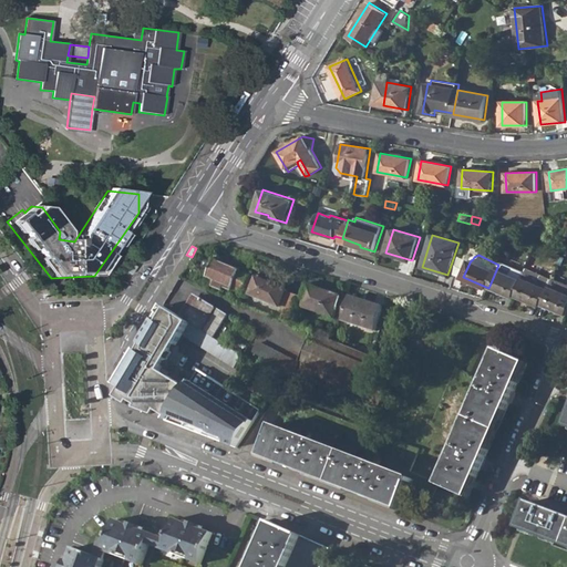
[(241,271),(241,270),(214,259),(207,277),(215,280),(213,287),(223,291),(225,288),(233,291),(234,289),(244,294),(251,275),(241,271)]
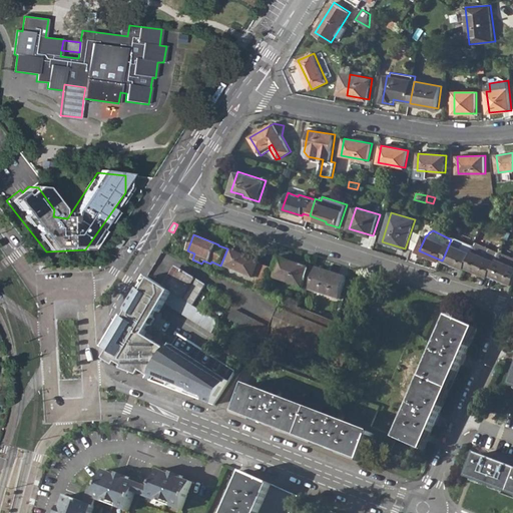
[(467,267),(476,246),(453,236),(451,239),(443,259),(466,269),(467,267)]
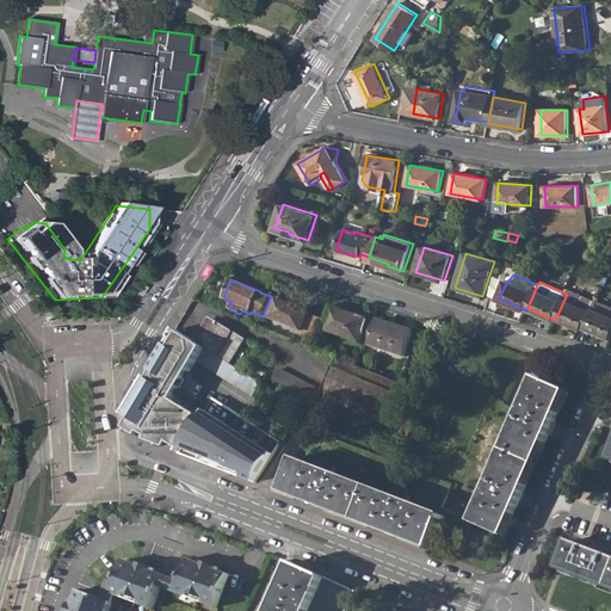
[(141,284),(135,292),(137,295),(140,296),(146,287),(141,284)]
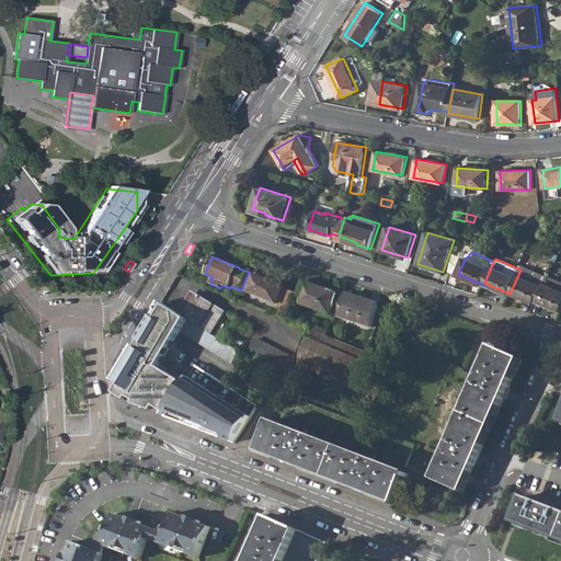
[(537,300),(547,276),(523,265),(521,270),(511,292),(536,302),(537,300)]
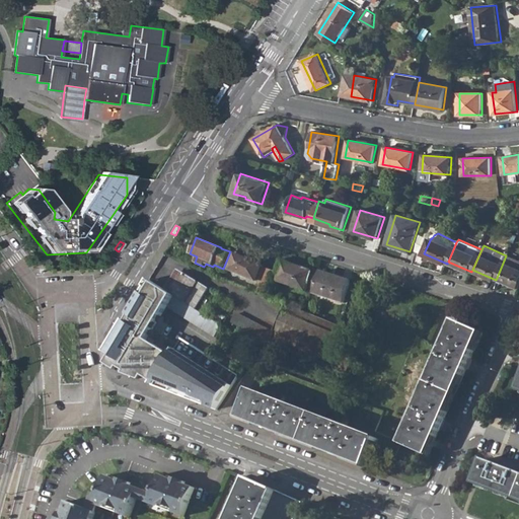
[(263,268),(264,266),(235,253),(229,270),(257,282),(257,280),(263,268)]
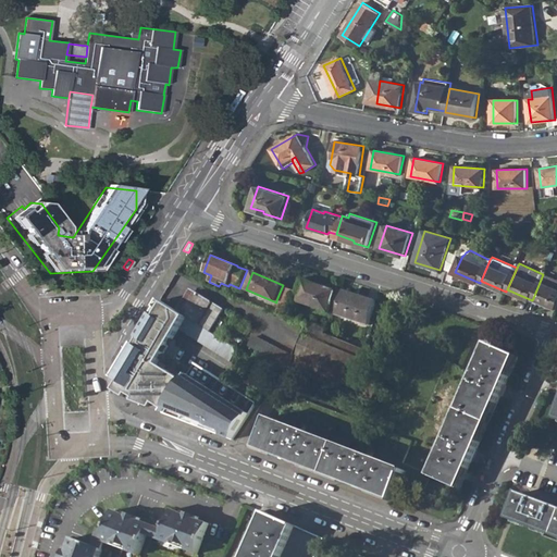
[(556,277),(544,273),(543,274),(533,298),(556,308),(556,277)]
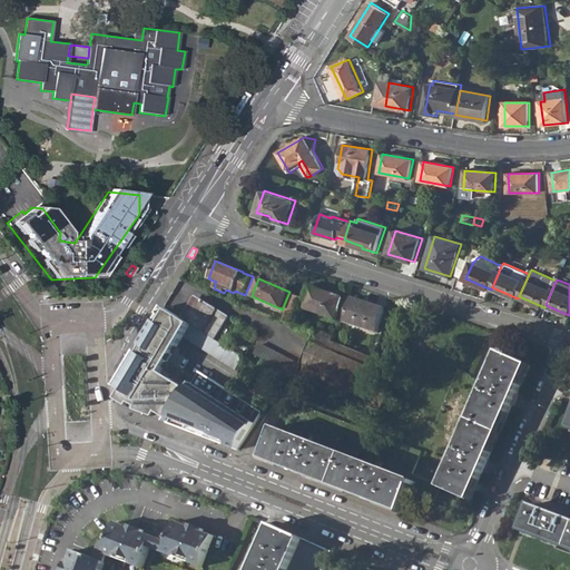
[(325,294),(326,293),(311,287),(305,308),(336,318),(343,300),(325,294)]
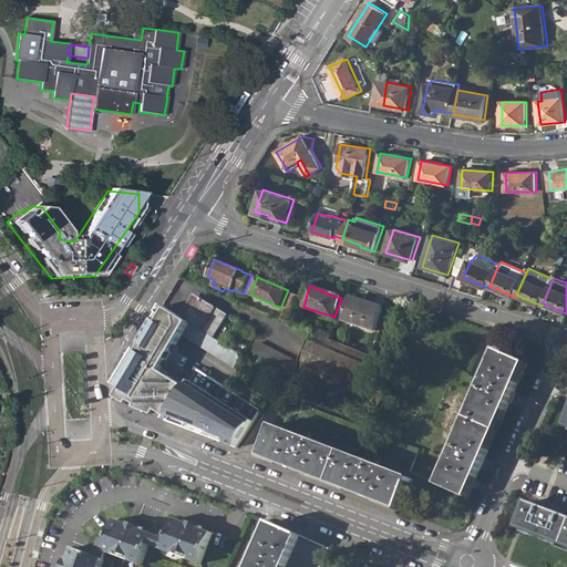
[(300,297),(287,292),(281,306),(287,307),(296,311),(300,297)]
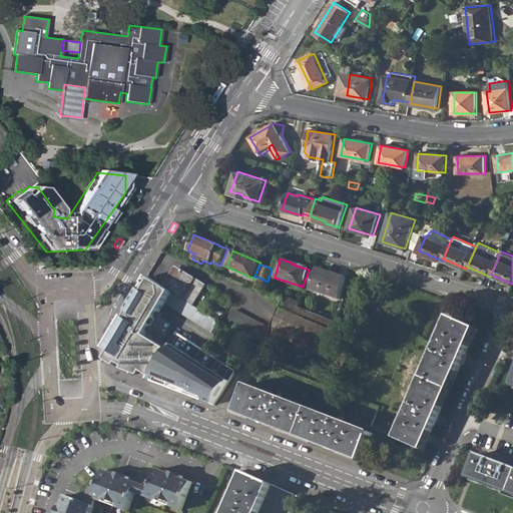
[(164,287),(167,289),(180,269),(177,266),(164,287)]
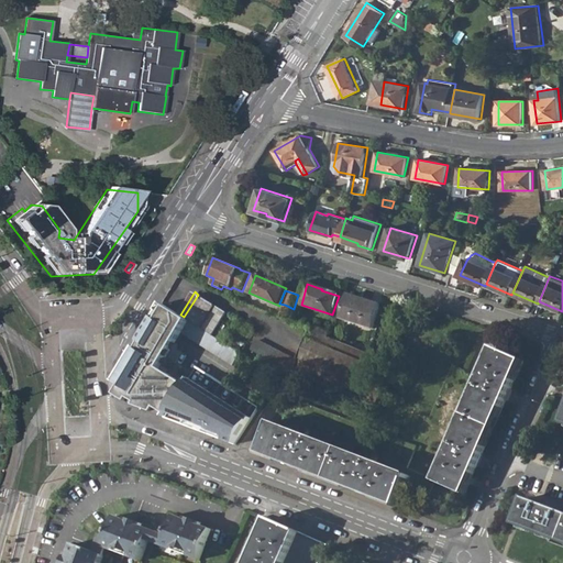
[(213,335),(227,312),(198,295),(184,317),(207,331),(213,335)]
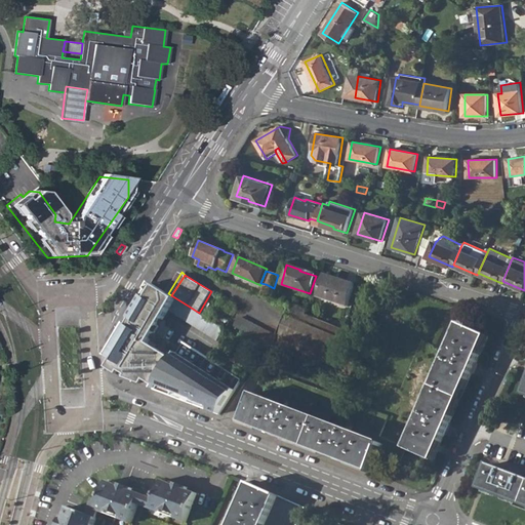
[(349,307),(356,284),(326,275),(319,297),(349,307)]
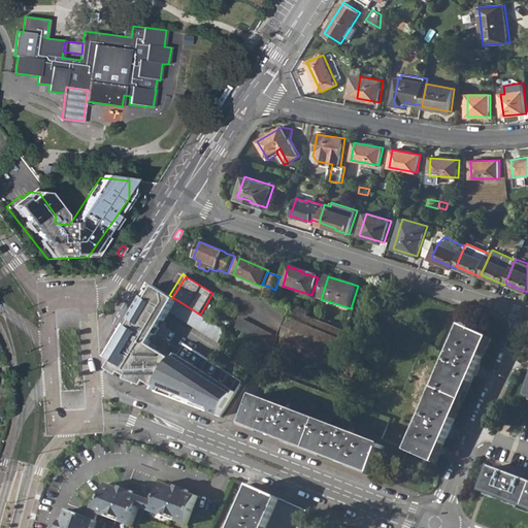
[(135,312),(161,329),(171,312),(219,343),(227,331),(200,315),(194,310),(172,297),(169,295),(153,285),(135,312)]
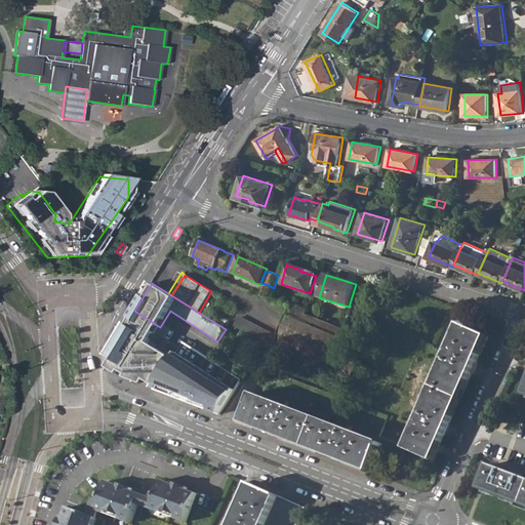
[(274,288),(266,284),(260,295),(270,299),(274,288)]
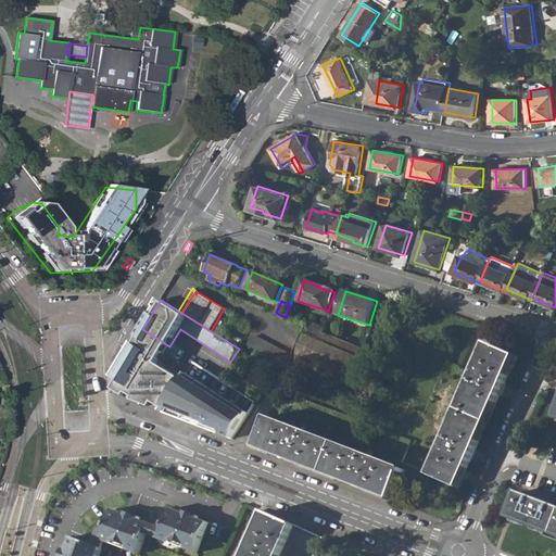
[(308,326),(295,357),(255,336),(250,346),(257,351),(256,353),(276,364),(290,371),(293,363),(365,392),(374,395),(389,359),(378,355),(366,350),(326,333),(308,326)]
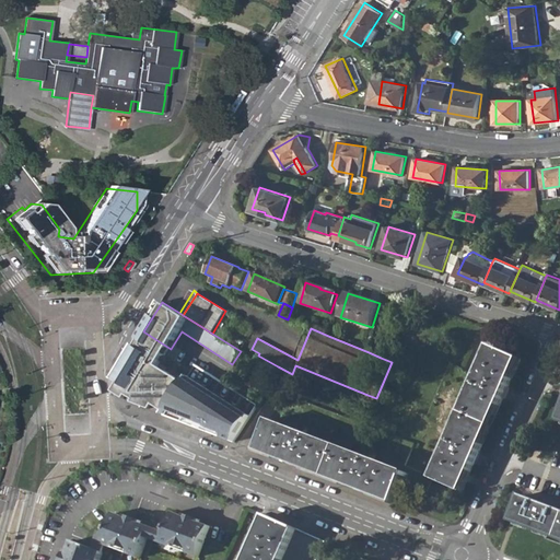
[(164,416),(188,378),(163,362),(171,349),(143,331),(113,381),(114,396),(164,416)]
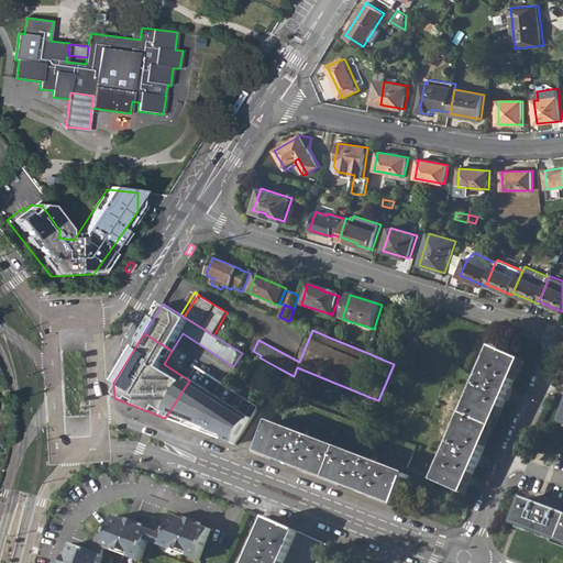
[(453,365),(418,445),(285,396),(262,454),(290,465),(291,462),(302,466),(301,470),(359,492),(360,488),(371,492),(368,495),(398,507),(406,487),(429,497),(435,482),(465,494),(477,467),(474,465),(479,454),(482,456),(507,401),(504,399),(508,389),(511,390),(525,362),(495,348),(482,377),(453,365)]
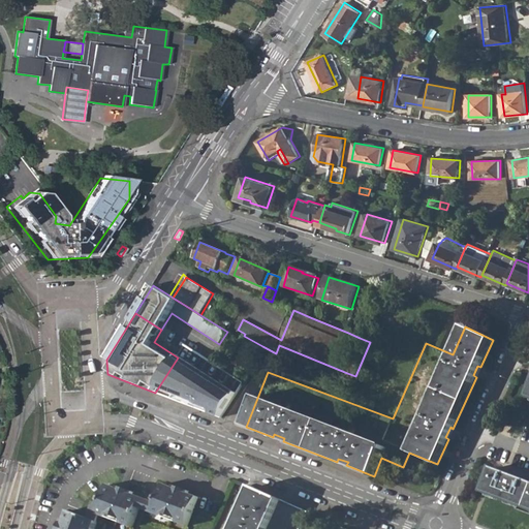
[(223,365),(226,361),(198,343),(193,350),(222,368),(223,365)]
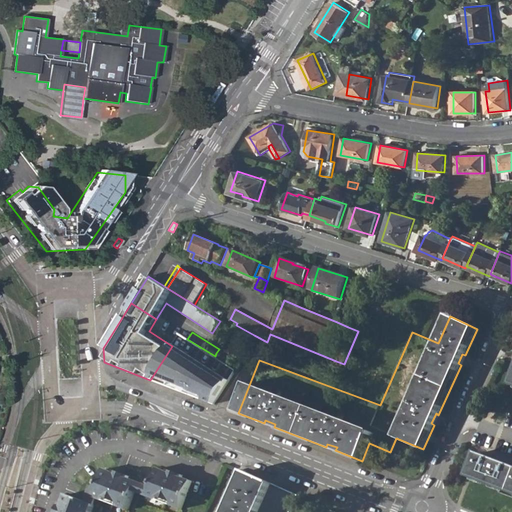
[(271,344),(287,352),(290,345),(274,338),(271,344)]
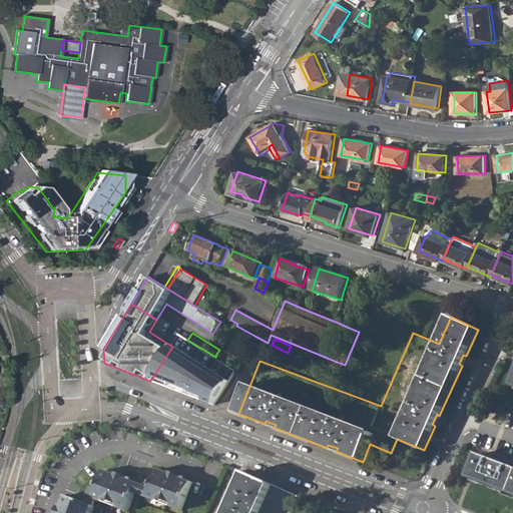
[(230,382),(173,346),(172,347),(150,381),(215,405),(230,382)]
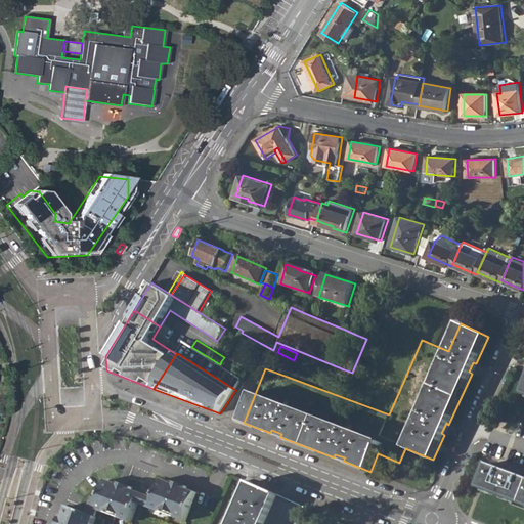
[(342,376),(349,380),(352,373),(344,369),(342,376)]
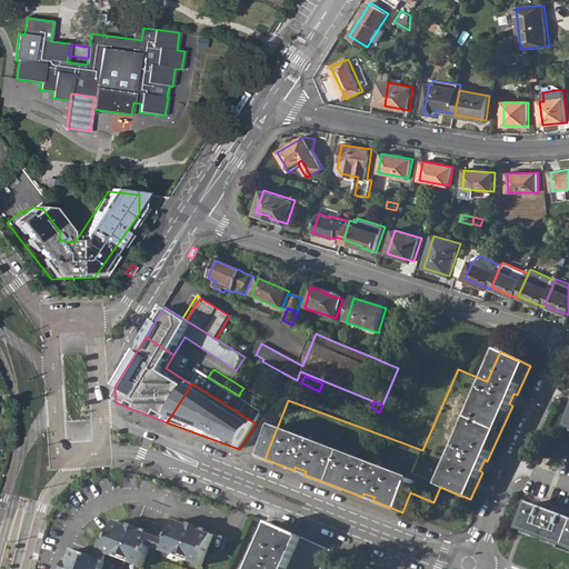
[(568,517),(562,516),(555,512),(533,505),(523,531),(568,548),(568,517)]
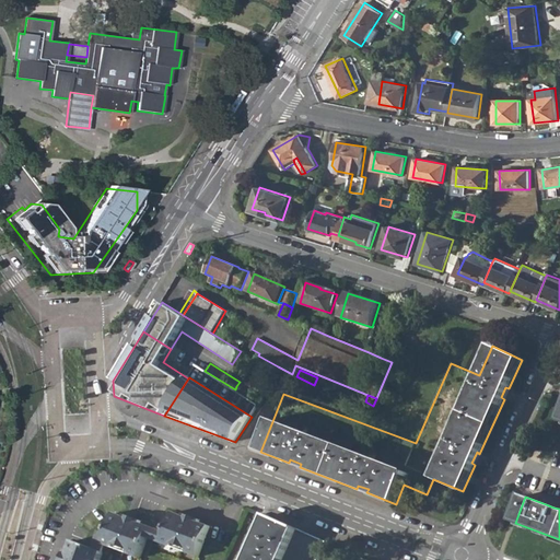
[(201,523),(184,516),(174,513),(166,534),(159,531),(155,540),(173,547),(174,544),(190,550),(188,553),(200,558),(211,527),(201,523)]
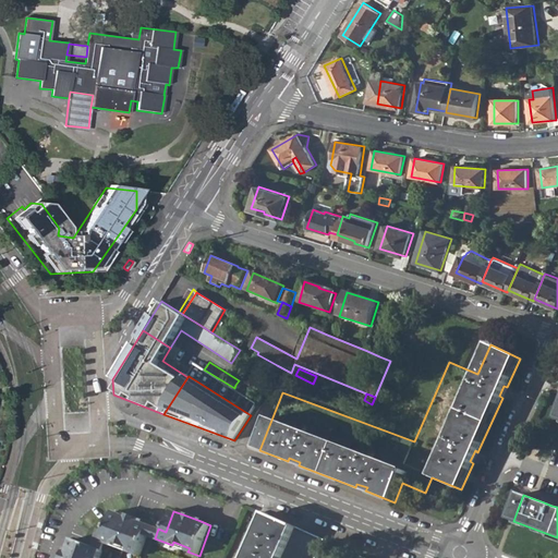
[(142,522),(125,516),(114,512),(108,532),(104,543),(106,544),(114,547),(116,543),(132,549),(131,553),(141,557),(148,536),(152,526),(142,522)]
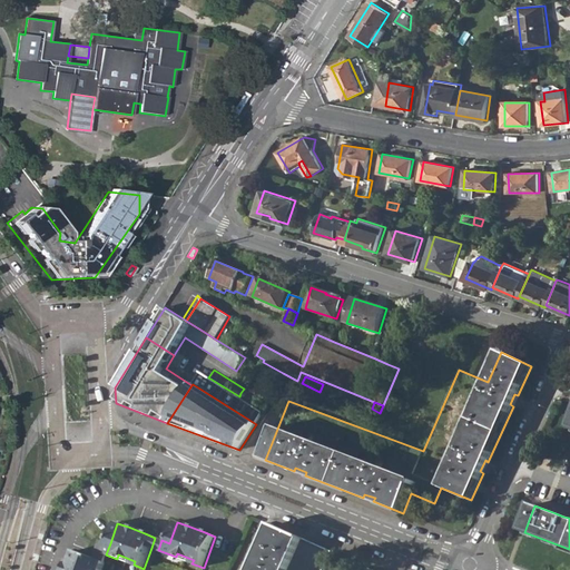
[(128,527),(145,533),(146,531),(129,524),(128,527)]
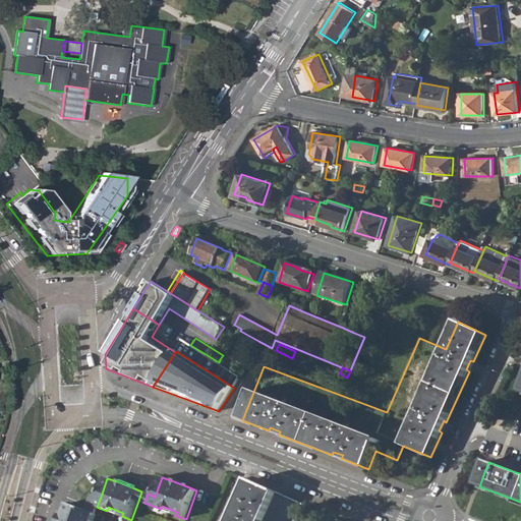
[(265,520),(277,495),(250,483),(243,501),(240,500),(238,506),(240,508),(235,520),(232,520),(231,520),(265,520)]
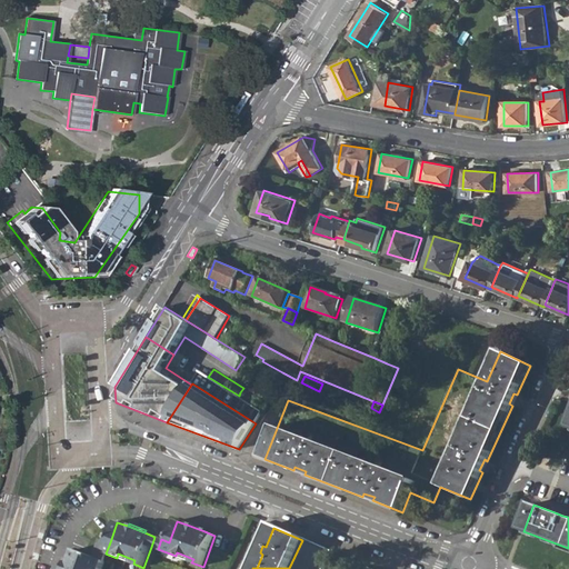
[(151,547),(158,549),(161,539),(155,537),(151,547)]
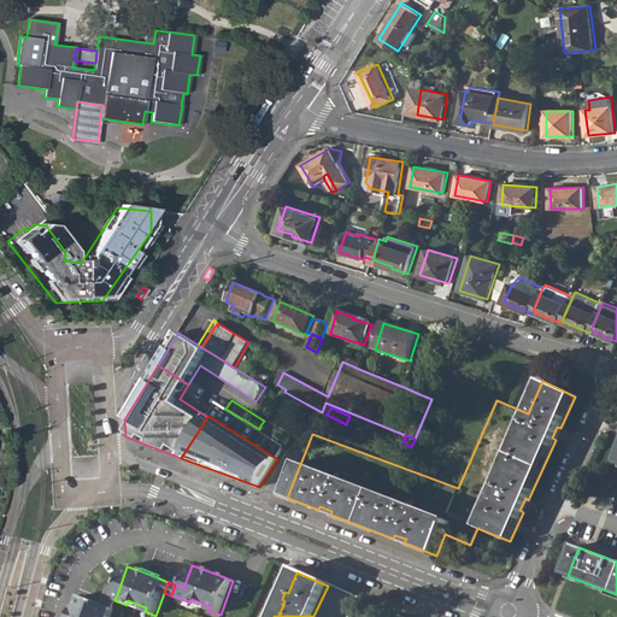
[(103,604),(115,609),(117,601),(115,600),(119,588),(110,586),(103,604)]
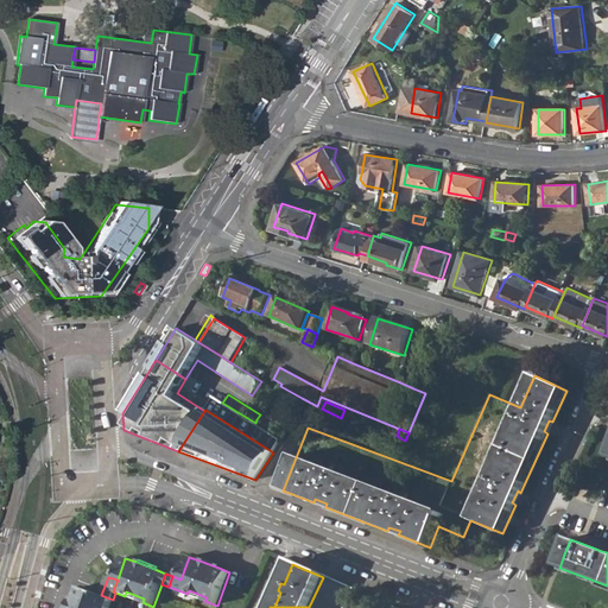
[(109,607),(113,600),(101,595),(80,588),(76,597),(71,607),(109,607)]
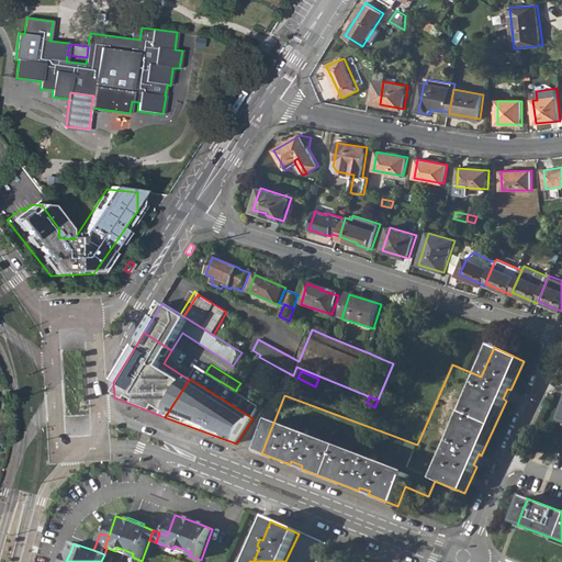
[(173,549),(189,555),(191,552),(175,546),(173,549)]
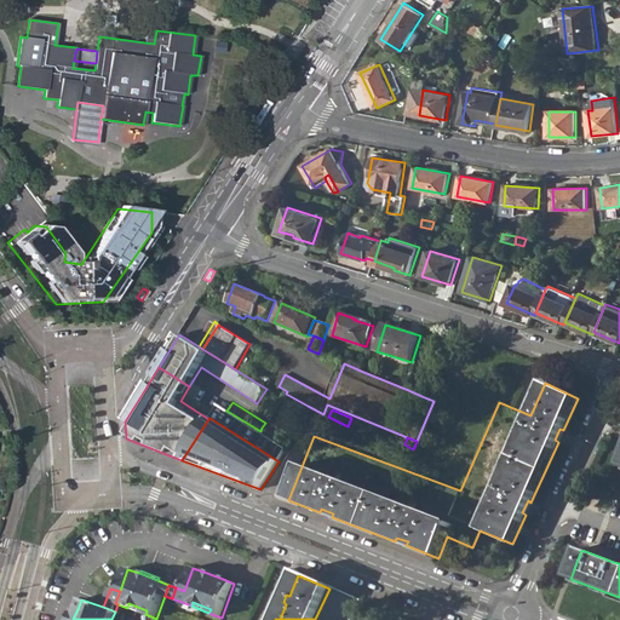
[(276,619),(280,619),(286,604),(283,602),(276,619)]
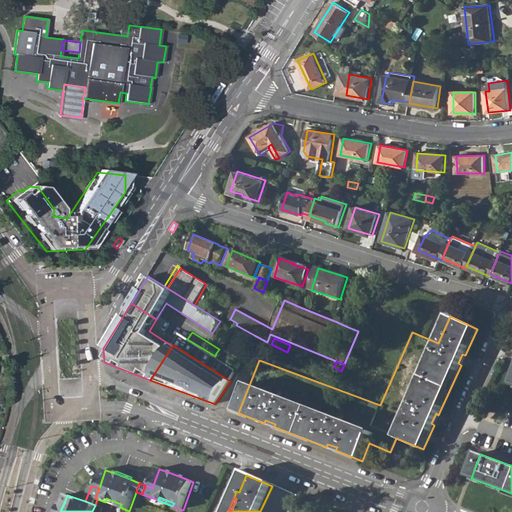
[(105,502),(120,507),(121,504),(106,498),(105,502)]
